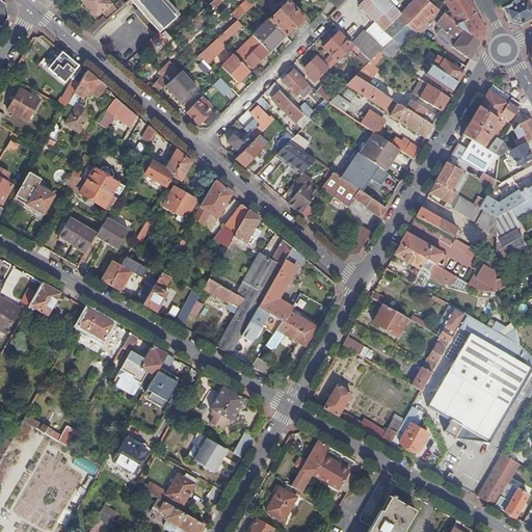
[(116,8),(109,0),(82,0),(96,18),(103,12),(106,17),(116,8)]
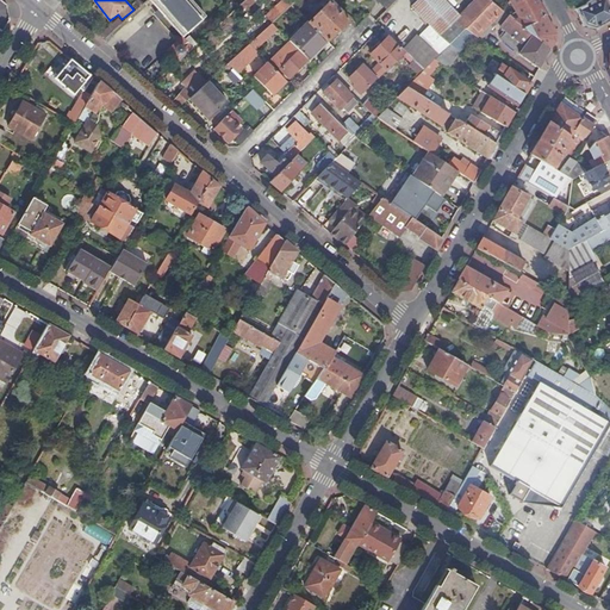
[(143,0),(139,0),(134,6),(138,11),(147,2),(143,0)]
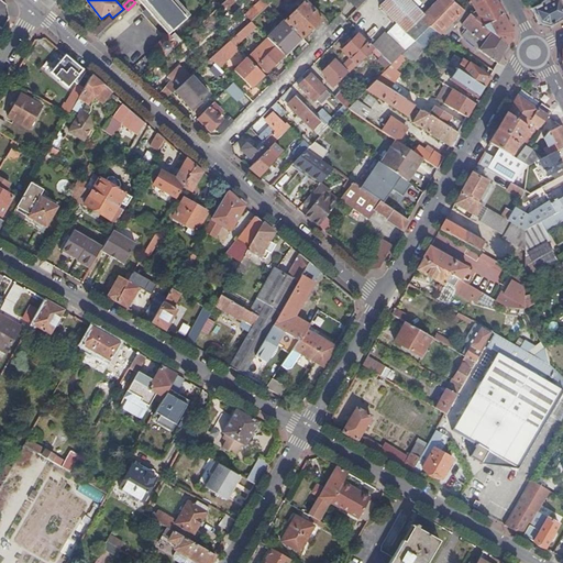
[(175,0),(138,0),(170,35),(191,17),(175,0)]
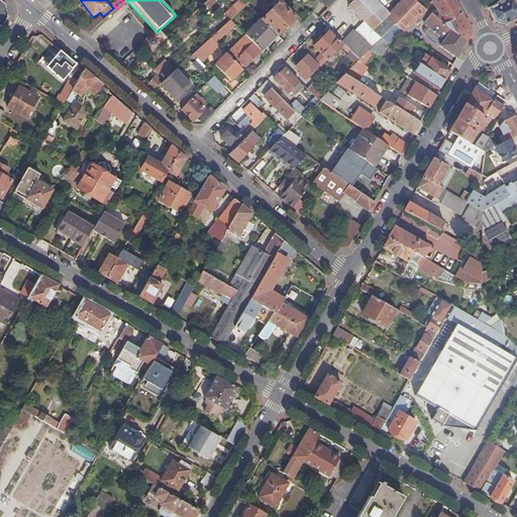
[(215,0),(210,0),(203,6),(207,10),(217,2),(215,0)]
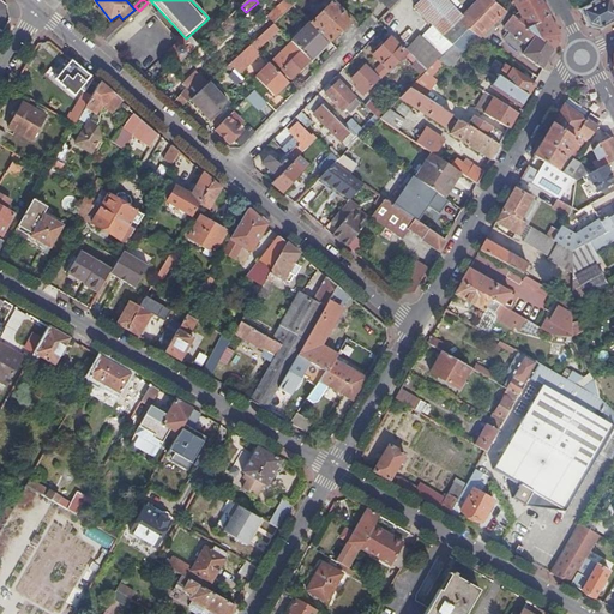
[(300,0),(294,6),(299,11),(311,0),(312,0),(314,2),(315,0),(300,0)]
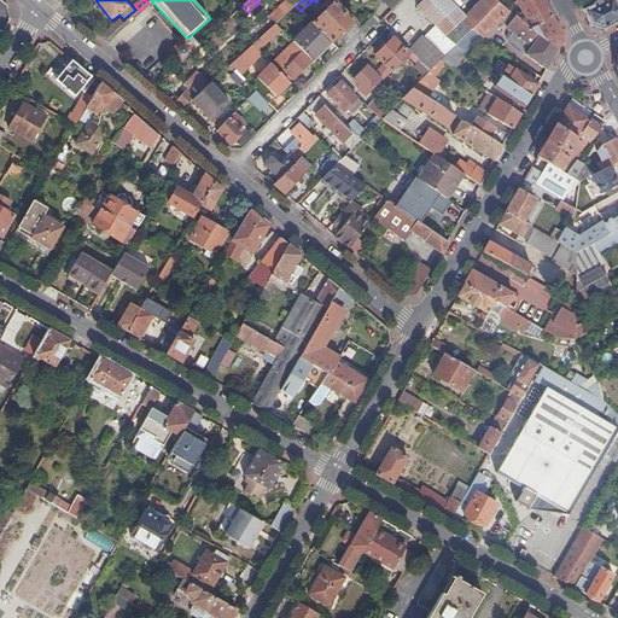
[(385,0),(384,1),(394,10),(402,0),(385,0)]
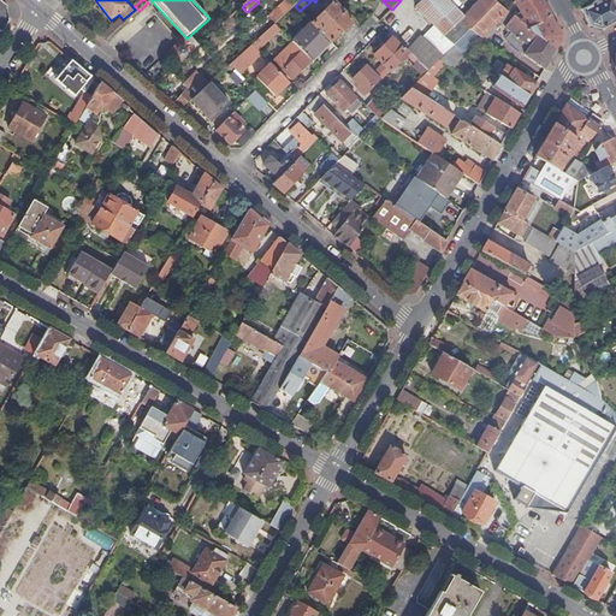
[(455,45),(457,42),(471,29),(493,6),(497,3),(493,0),(481,0),(465,17),(448,0),(422,0),(416,6),(434,25),(455,46),(455,45)]
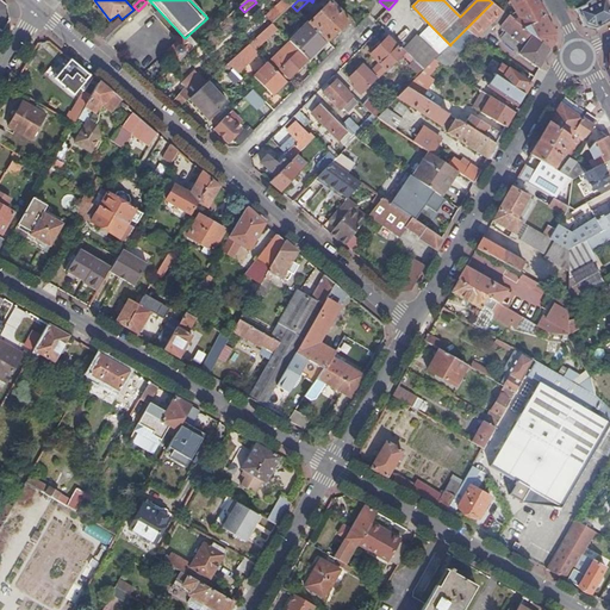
[(509,16),(551,50),(553,45),(555,42),(556,33),(537,0),(489,0),(492,2),(500,10),(506,4),(511,1),(516,11),(509,16)]
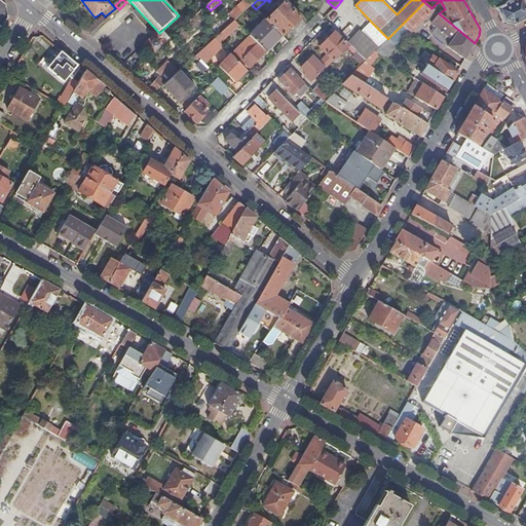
[(525,0),(513,0),(514,0),(496,9),(501,19),(504,23),(514,26),(525,20),(525,0)]
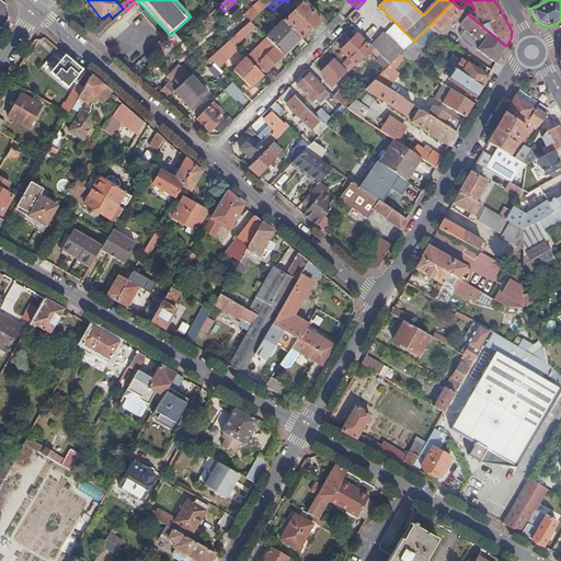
[(281,8),(277,12),(285,21),(301,37),(301,38),(321,19),(305,2),(297,9),(295,8),(293,9),(295,12),(289,16),(281,8)]
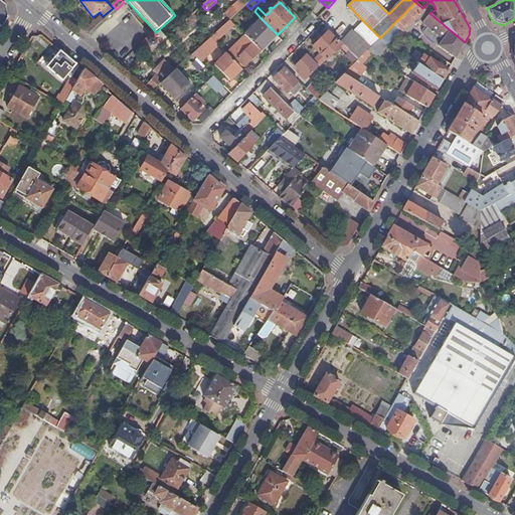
[(422,8),(415,2),(412,5),(420,13),(410,24),(412,26),(418,19),(420,21),(423,17),(425,18),(430,13),(422,8)]
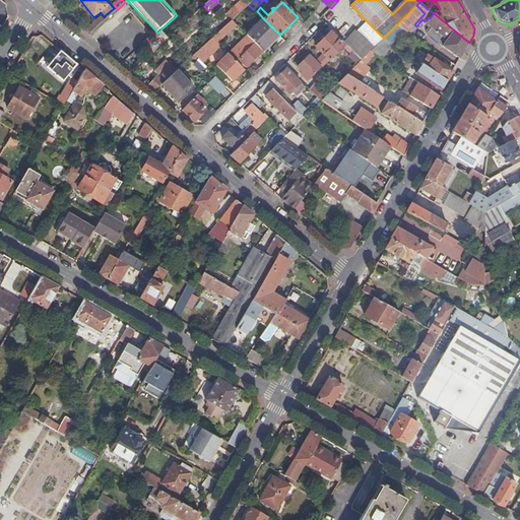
[(397,24),(407,31),(409,29),(411,31),(416,26),(414,24),(425,13),(416,5),(397,24)]
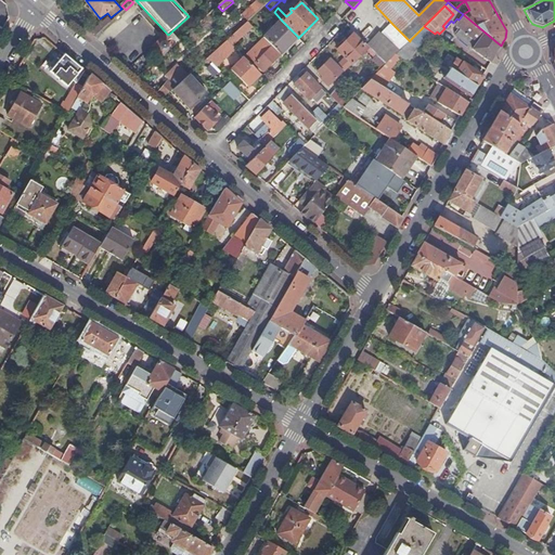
[(243,15),(248,22),(255,14),(250,10),(243,15)]
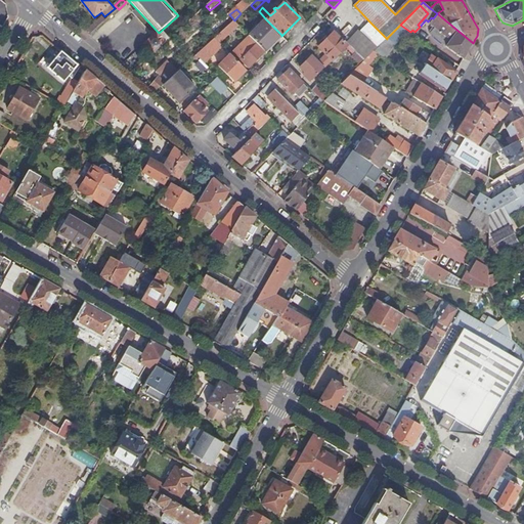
[(446,46),(464,59),(469,50),(473,43),(437,13),(433,18),(431,17),(428,22),(435,28),(431,34),(447,46),(446,46)]
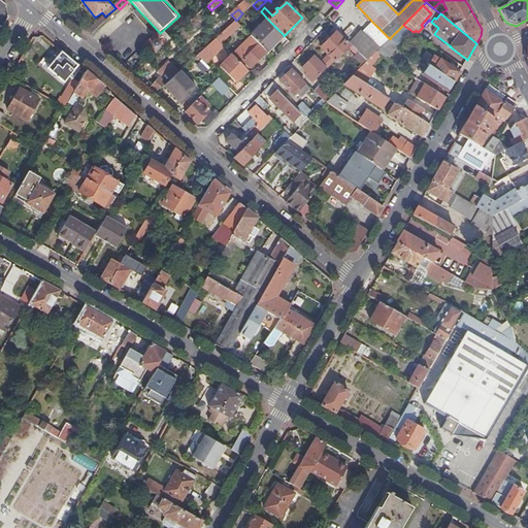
[(348,40),(358,31),(352,24),(350,25),(340,15),(332,24),(348,40)]
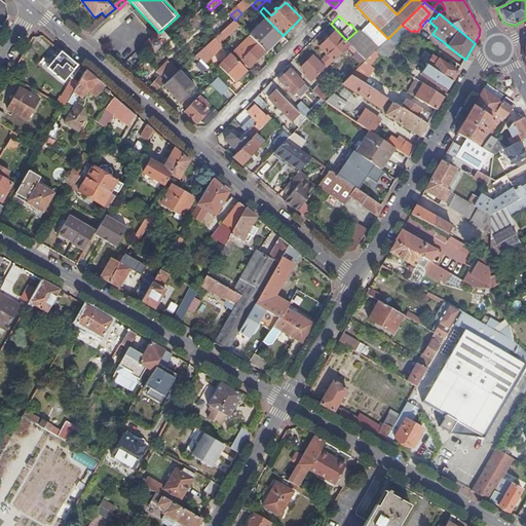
[(267,20),(251,36),(265,51),(283,35),(267,20)]
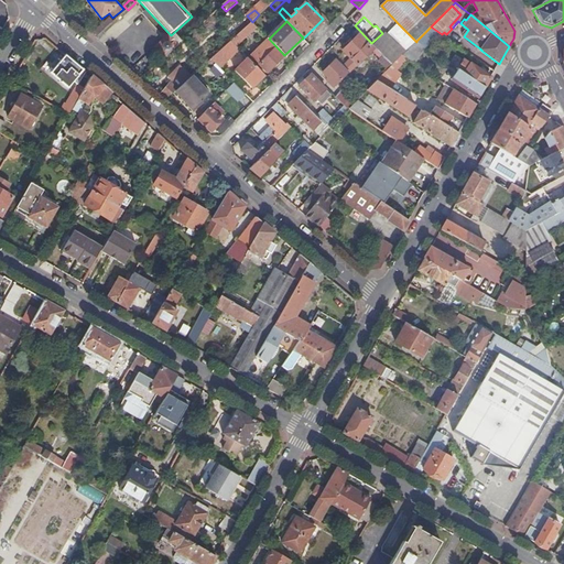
[(252,22),(231,40),(236,44),(257,26),(252,22)]
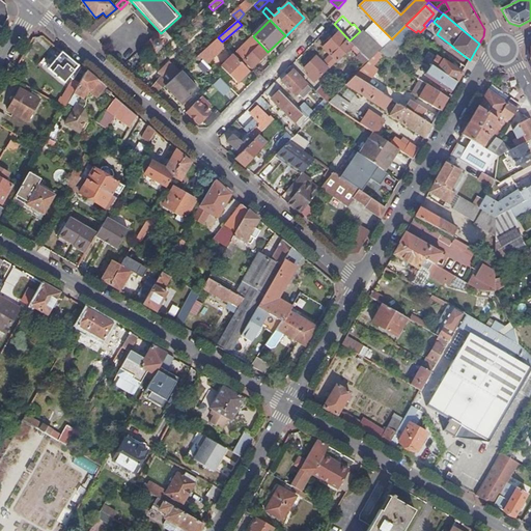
[(392,39),(374,22),(363,34),(380,52),(392,39)]
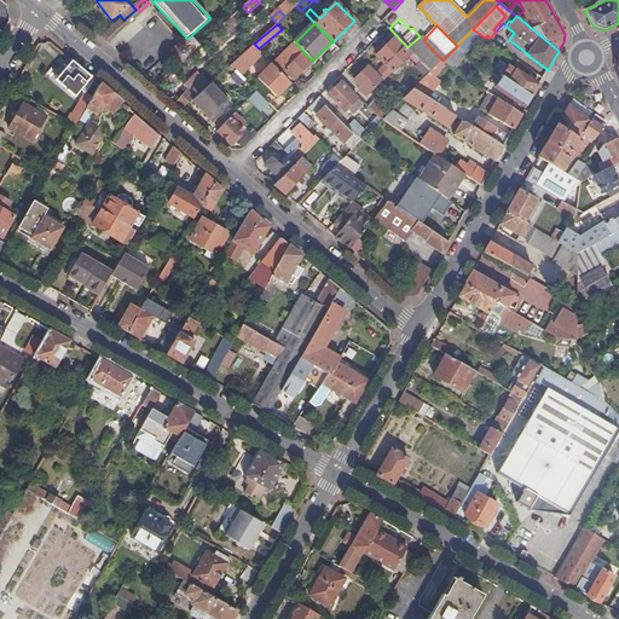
[(148,29),(132,44),(150,63),(167,50),(148,29)]
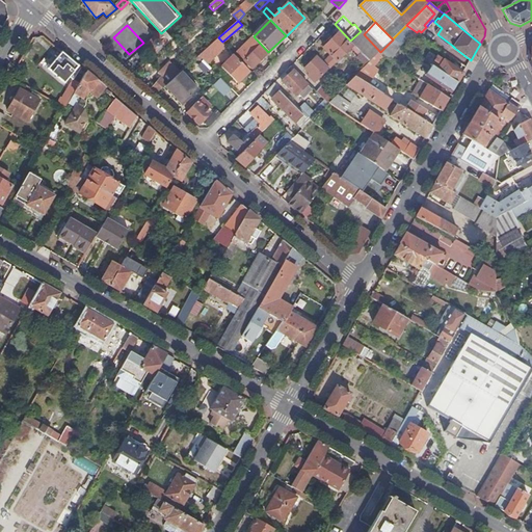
[(333,55),(324,62),(330,69),(353,47),(339,32),(324,47),(333,55)]
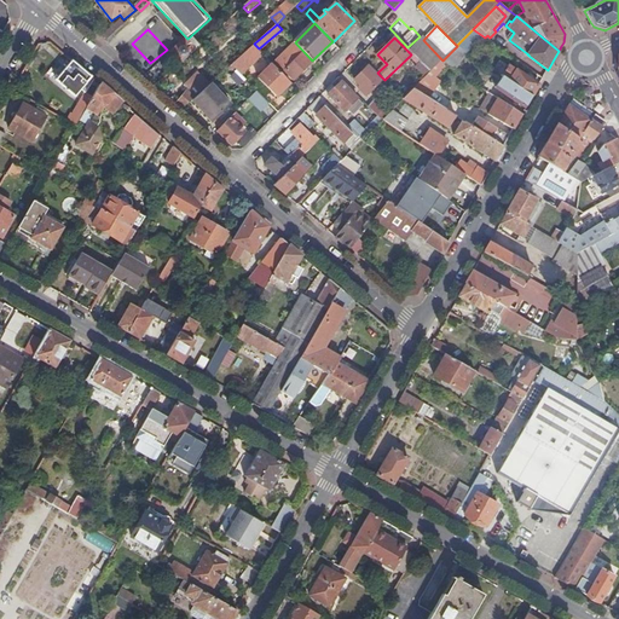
[(175,48),(174,48),(177,51),(173,55),(180,63),(196,50),(186,39),(180,44),(180,42),(175,47),(175,48)]
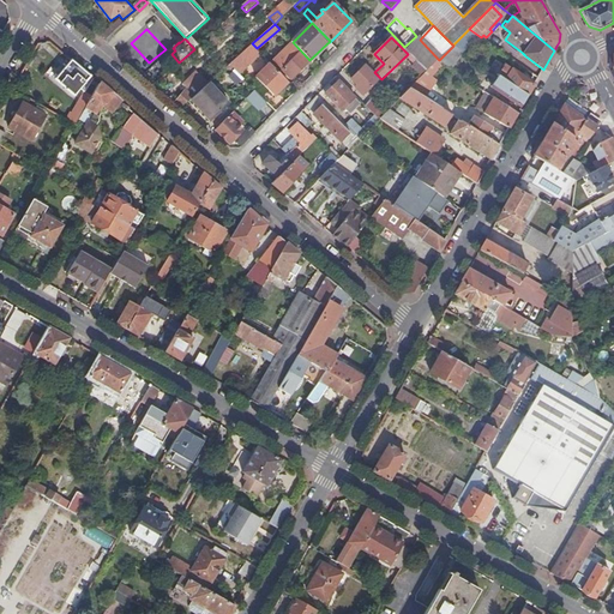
[(332,44),(330,42),(330,41),(309,60),(313,62),(332,44)]
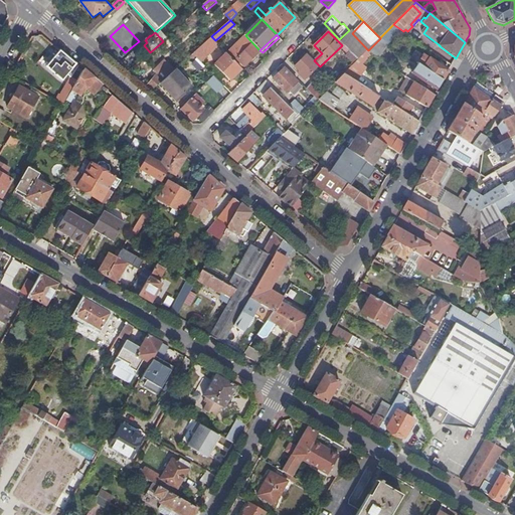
[(211,36),(193,53),(200,61),(219,45),(215,40),(211,36)]
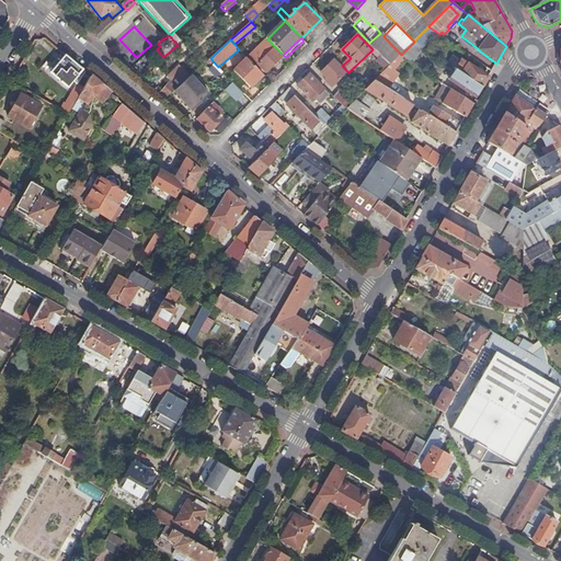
[(283,56),(267,39),(251,56),(266,71),(283,56)]
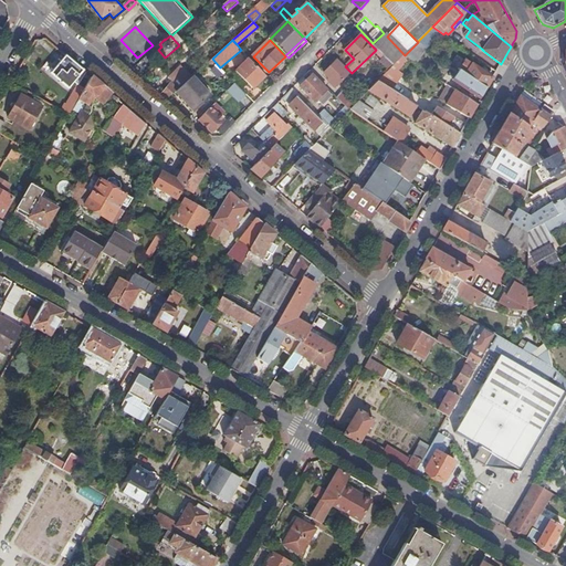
[(416,64),(427,48),(421,43),(418,41),(418,42),(405,55),(404,56),(416,64)]
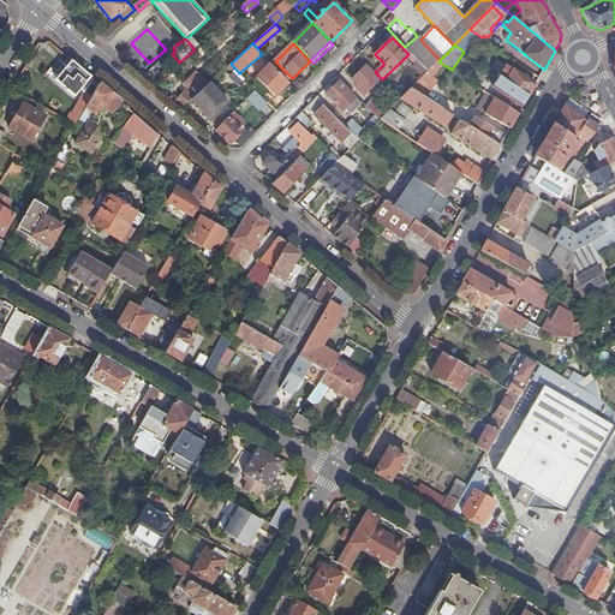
[(85,93),(94,79),(75,63),(72,60),(57,79),(75,95),(81,89),(85,93)]
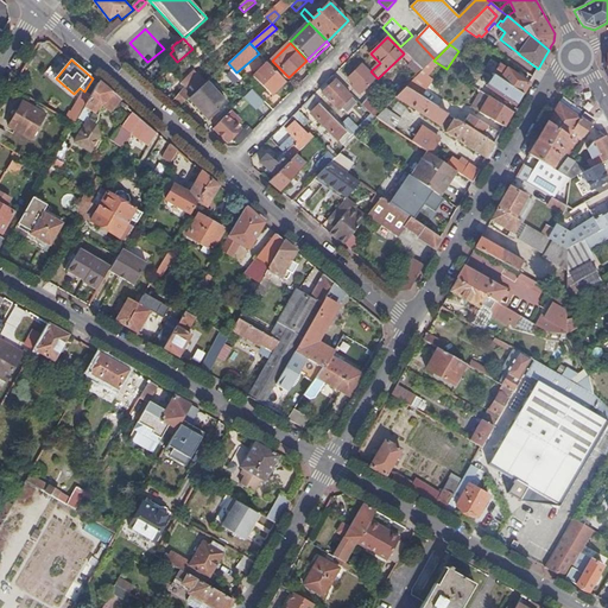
[(273,93),(286,81),(268,62),(254,76),(271,94),(272,92),(273,93)]
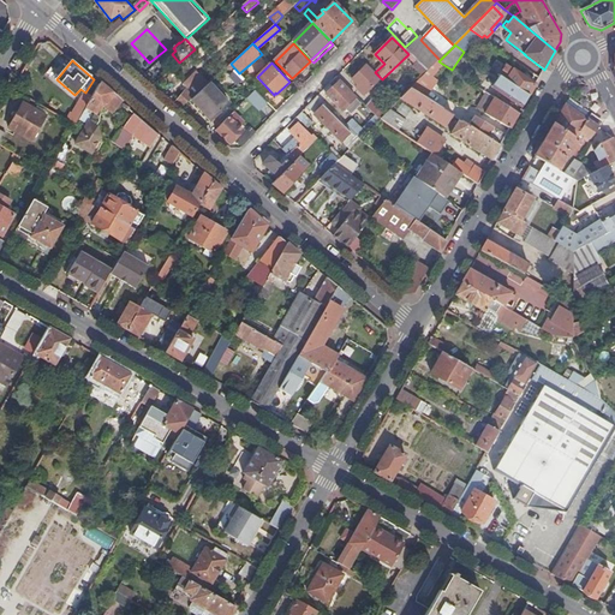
[(357,88),(364,95),(380,79),(366,66),(353,79),(359,85),(357,88)]
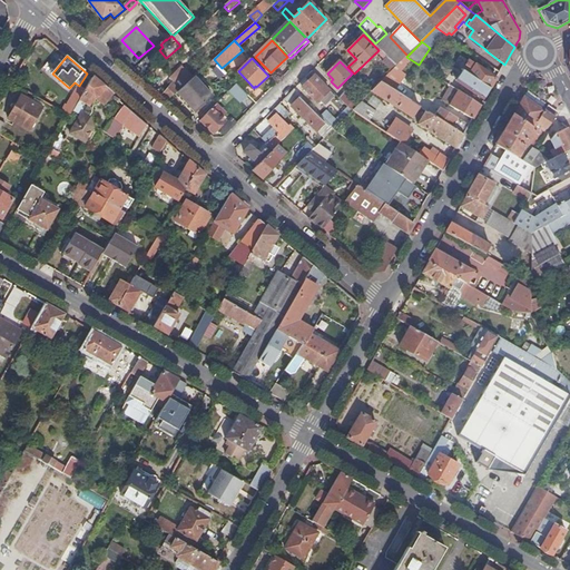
[(463,70),(491,89),(497,78),(477,65),(474,67),(469,62),(463,70)]
